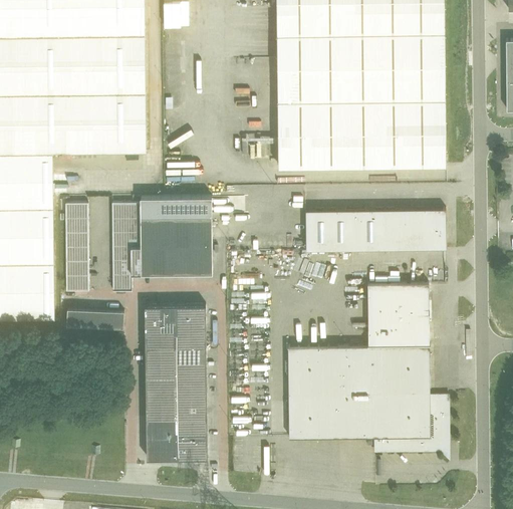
[(0,320),(54,320),(53,154),(146,153),(144,0),(0,0),(0,320)]
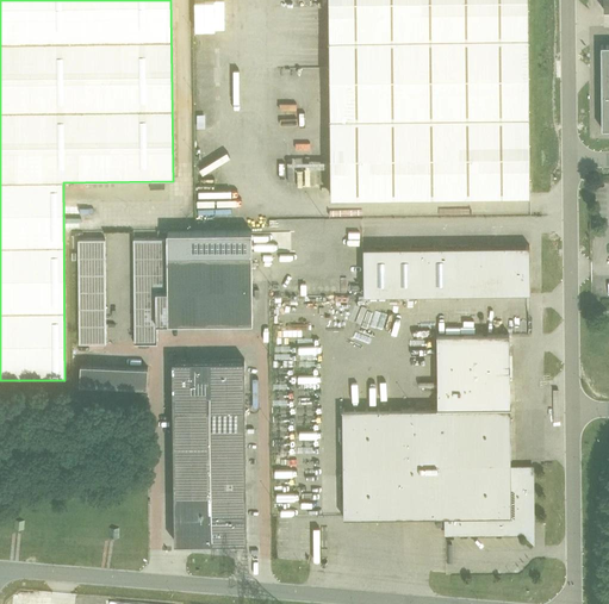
[(328,0),(330,200),(528,199),(526,0),(328,0)]
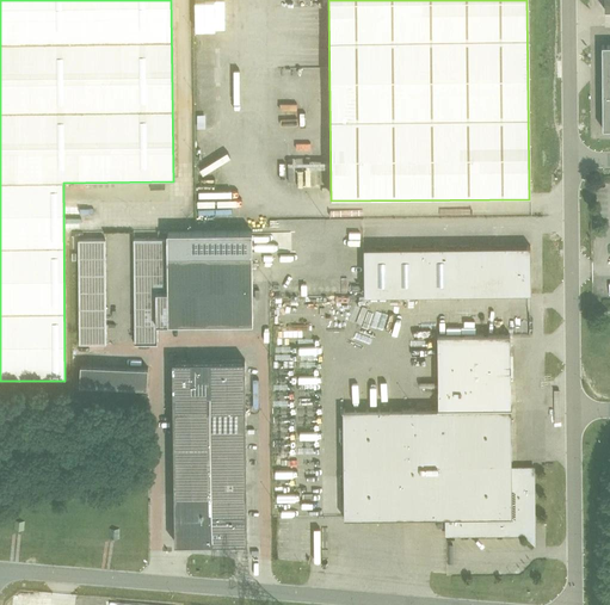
[(609,0),(599,0),(603,0),(604,16),(609,14),(609,0)]
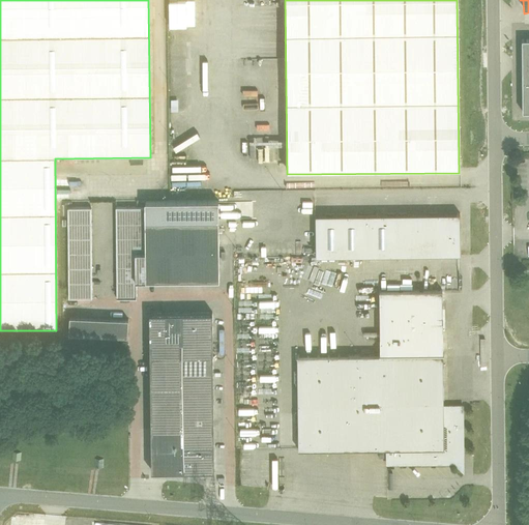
[(145,206),(145,211),(145,221),(145,226),(145,230),(145,238),(145,248),(145,253),(181,253),(217,253),(217,225),(217,205),(145,206)]
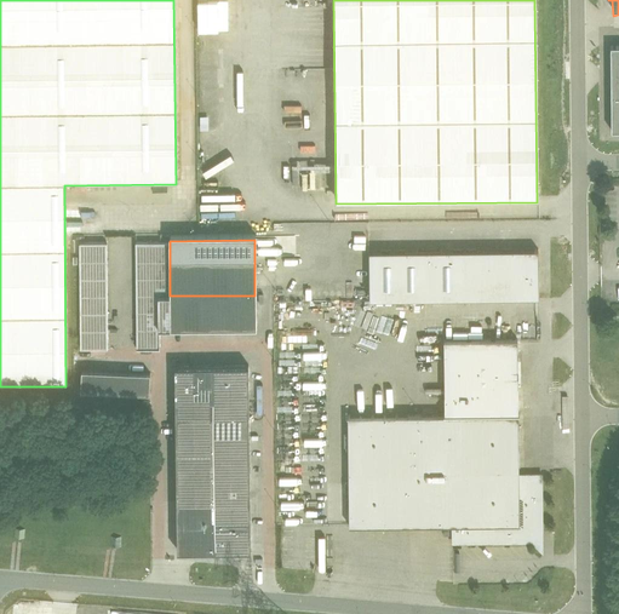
[(170,258),(170,247),(135,247),(135,258),(170,258)]
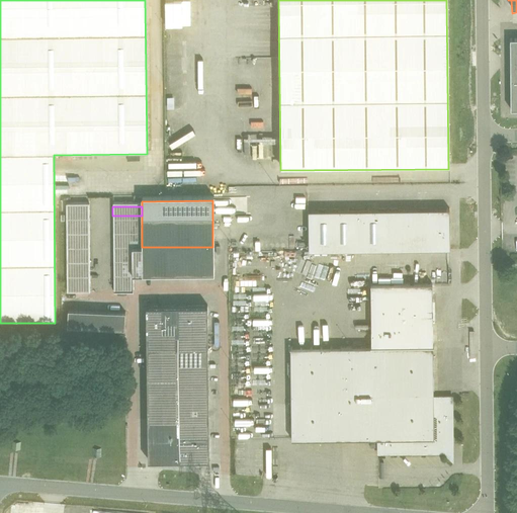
[(66,222),(88,222),(88,207),(66,207),(66,222)]
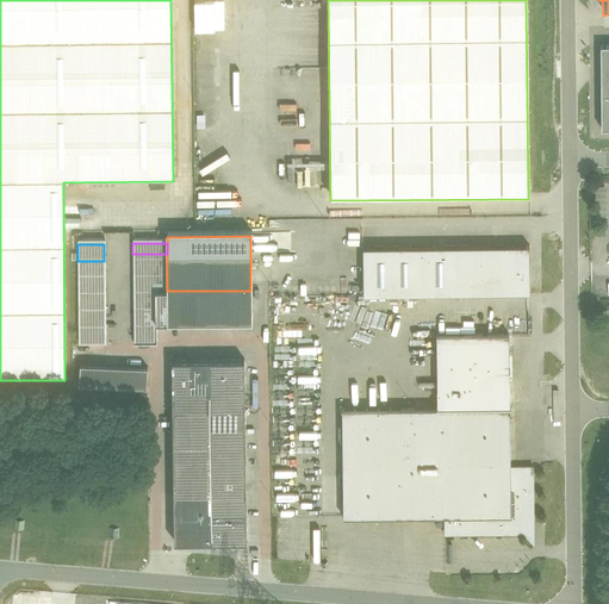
[(529,298),(529,297),(528,297),(527,253),(528,253),(528,250),(362,253),(362,300),(529,298)]
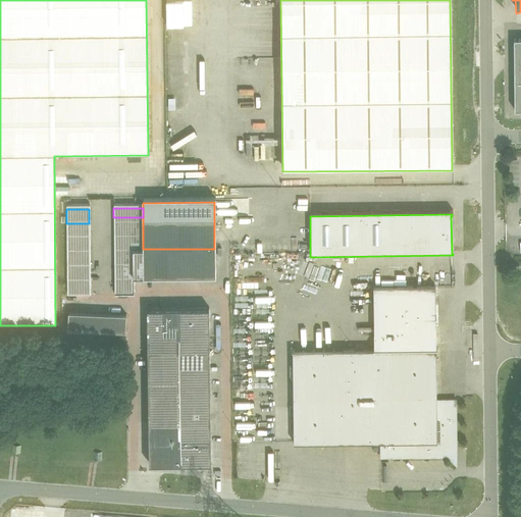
[(143,217),(113,217),(113,226),(143,226),(143,222),(143,217)]
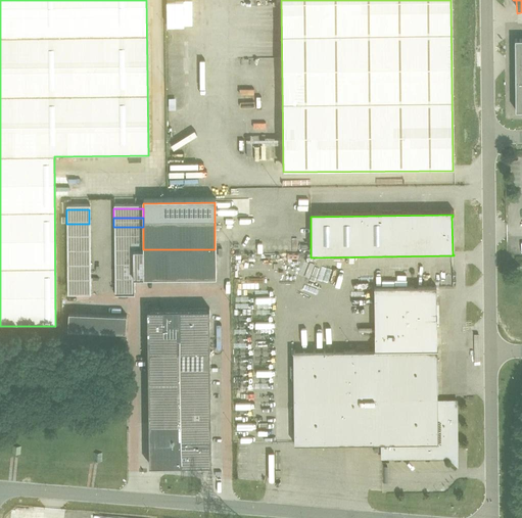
[(66,224),(66,239),(90,239),(89,224),(66,224)]
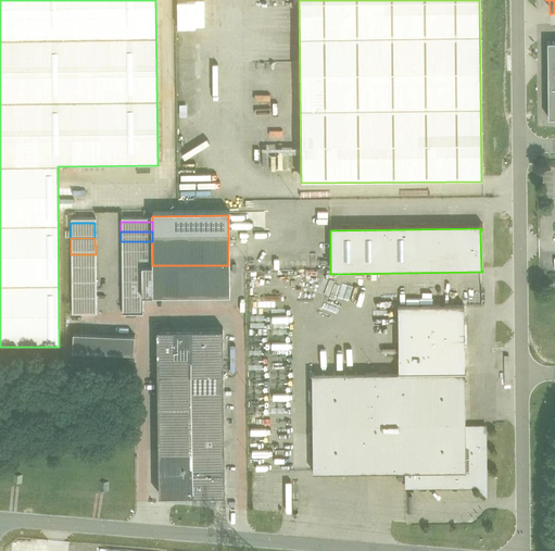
[(152,241),(121,241),(121,251),(152,250),(152,241)]
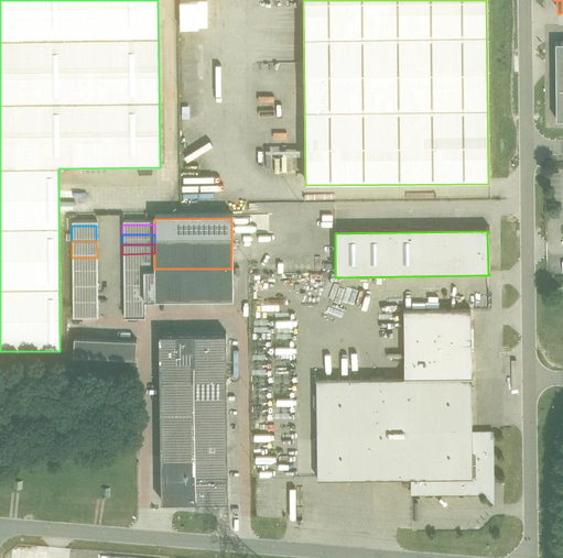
[(154,253),(122,254),(122,263),(154,263),(154,253)]
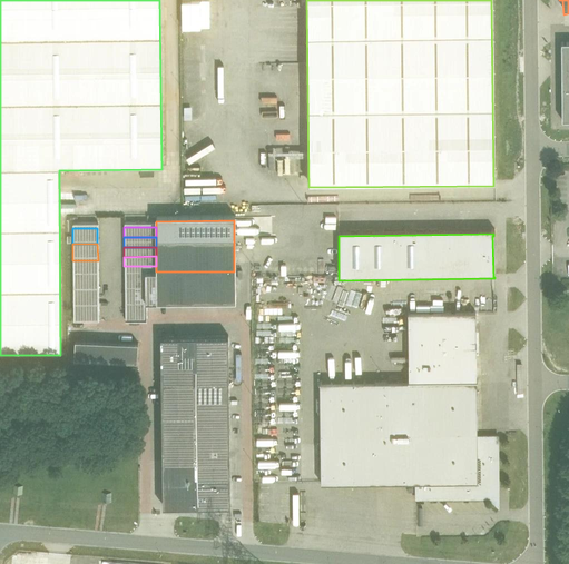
[(72,260),(72,277),(98,276),(98,260),(72,260)]
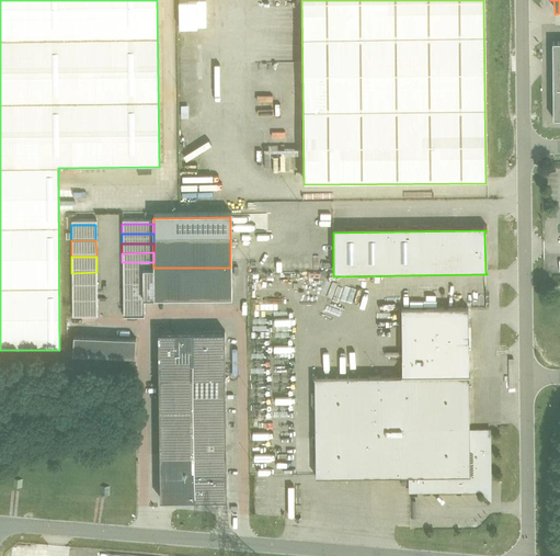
[(153,262),(122,262),(122,272),(143,272),(153,272),(153,268),(153,262)]
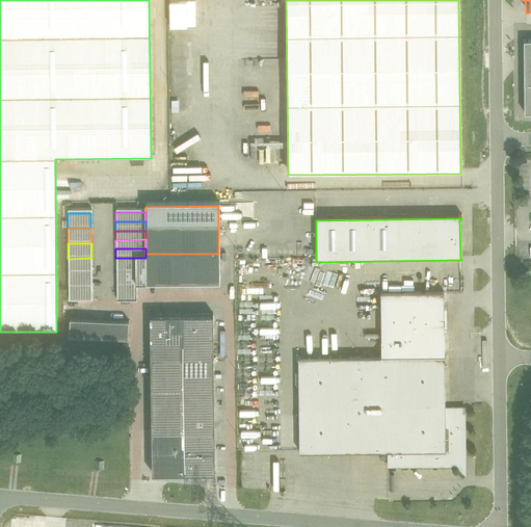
[(182,254),(145,254),(145,258),(145,286),(182,286),(182,254)]
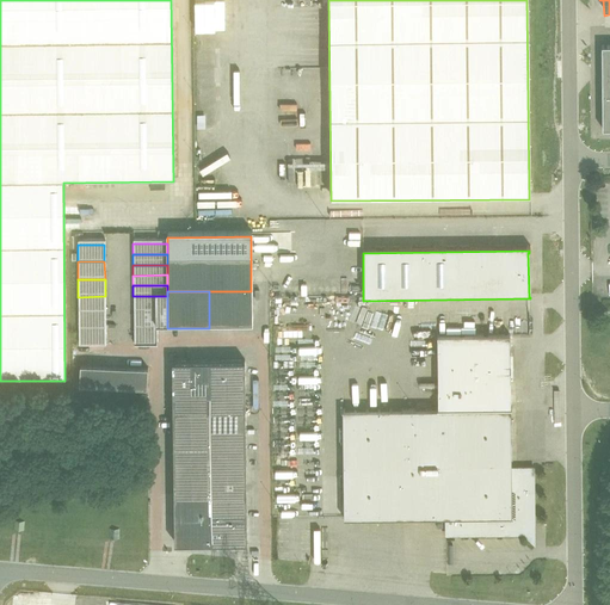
[(251,291),(209,291),(209,328),(252,327),(251,291)]
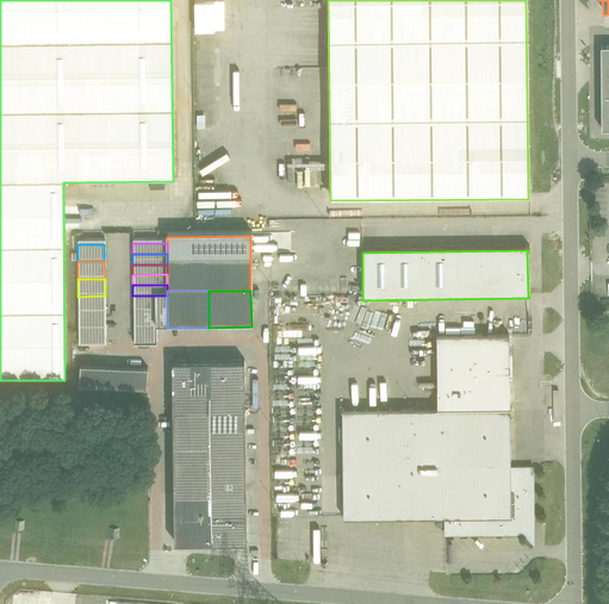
[(78,297),(78,313),(105,313),(105,296),(78,297)]
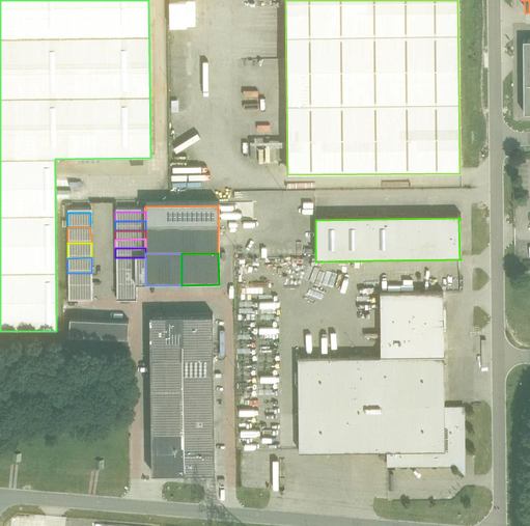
[(135,257),(115,257),(115,267),(136,267),(135,257)]
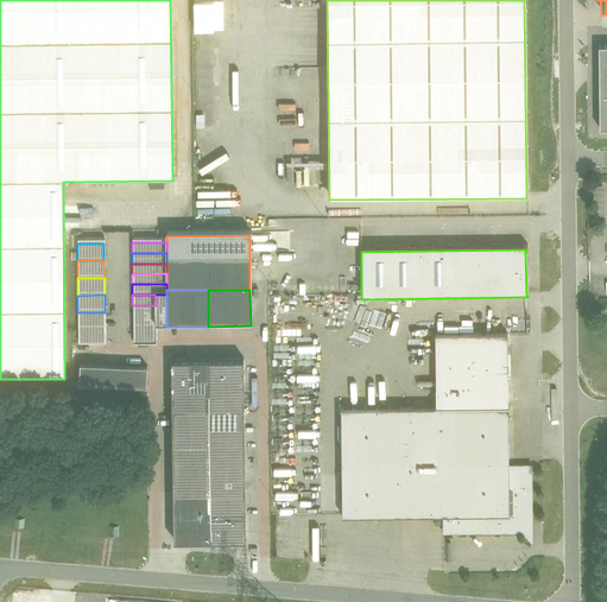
[(156,325),(156,327),(166,327),(166,295),(155,295),(156,305),(156,316),(156,325)]
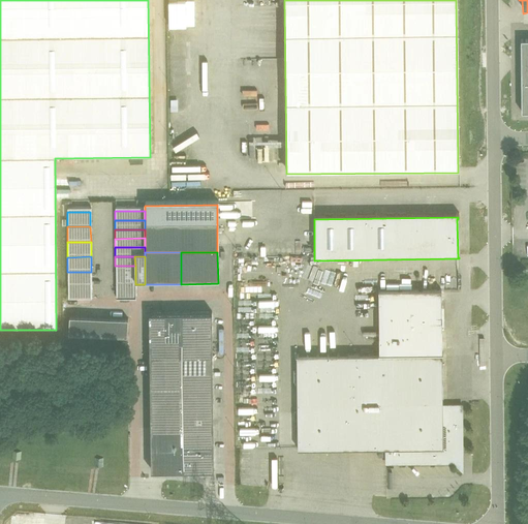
[(135,266),(115,266),(115,275),(135,275),(135,266)]
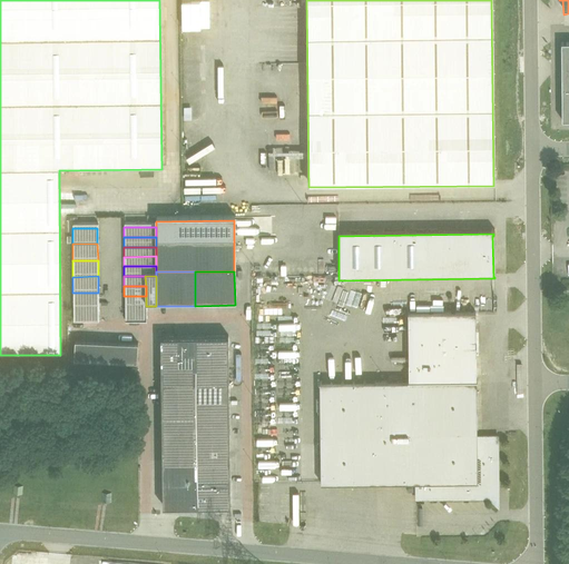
[(72,293),(72,309),(98,309),(98,293),(72,293)]
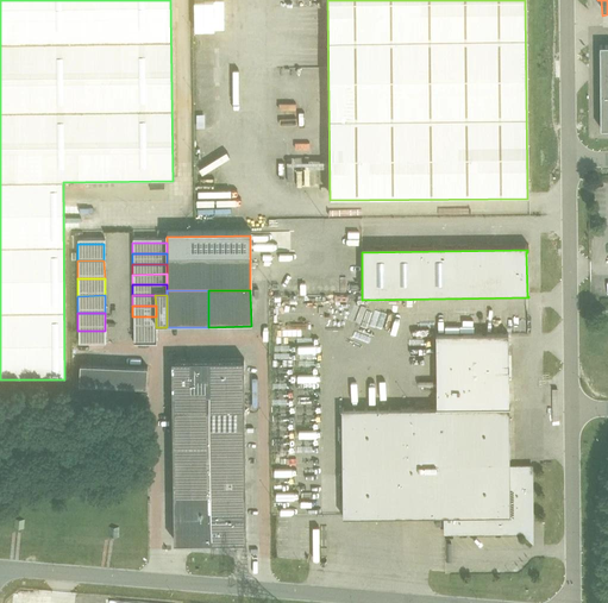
[(156,316),(132,316),(132,327),(156,326),(156,316)]
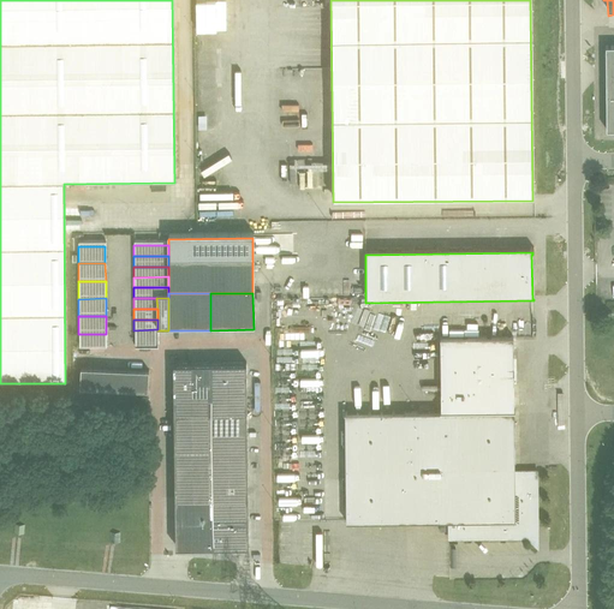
[(133,330),(135,340),(158,340),(158,330),(158,329),(133,330)]
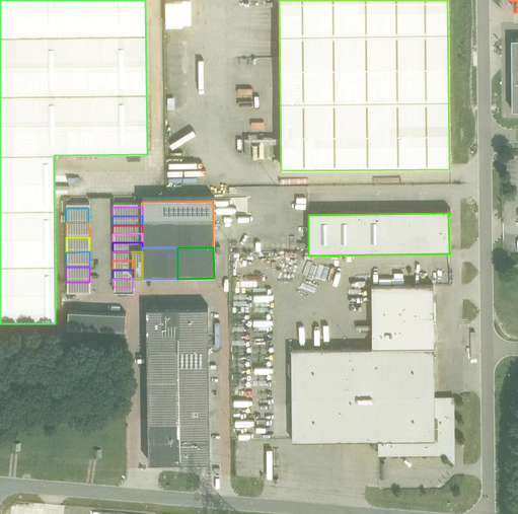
[(66,282),(66,296),(89,296),(89,282),(66,282)]
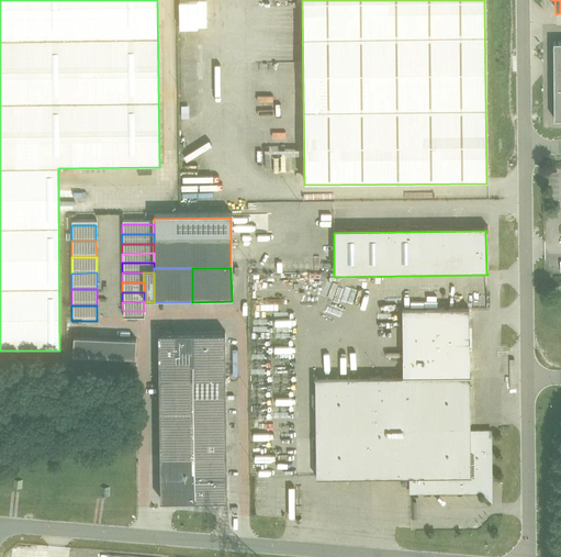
[(144,311),(123,311),(123,321),(144,321),(144,311)]
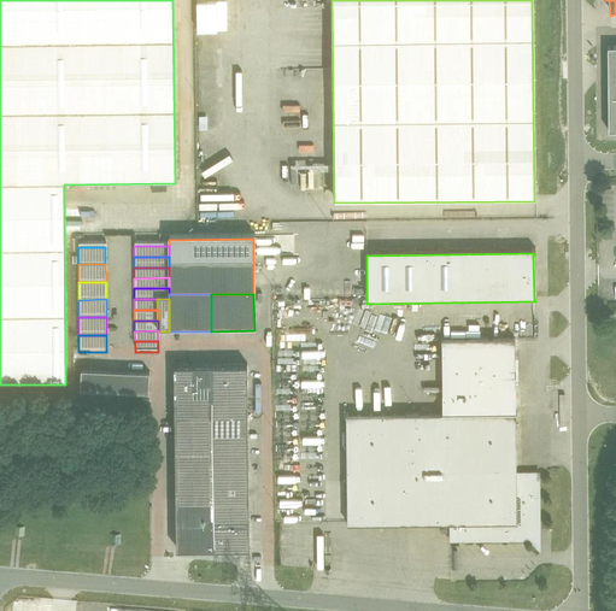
[(346,529),(408,528),(432,528),(450,528),(450,545),(506,545),(529,545),(533,548),(538,544),(538,512),(538,477),(516,479),(514,344),(441,344),(441,418),(345,419),(346,529)]
